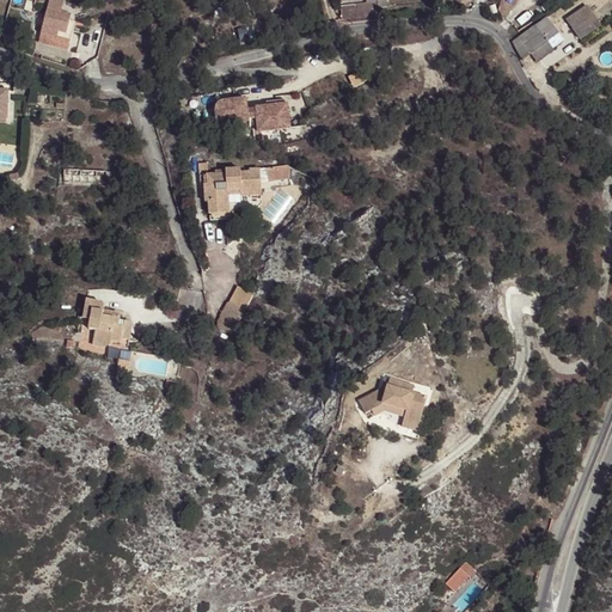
[(63,1),(56,0),(49,0),(38,43),(68,50),(71,41),(67,34),(68,25),(72,14),(60,12),(63,1)]
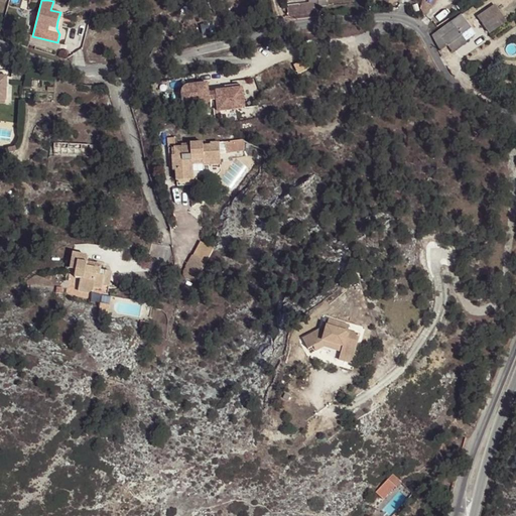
[(325,1),(318,2),(298,4),(298,7),(287,8),(288,16),(293,20),(320,16),(319,6),(326,6),(325,1)]
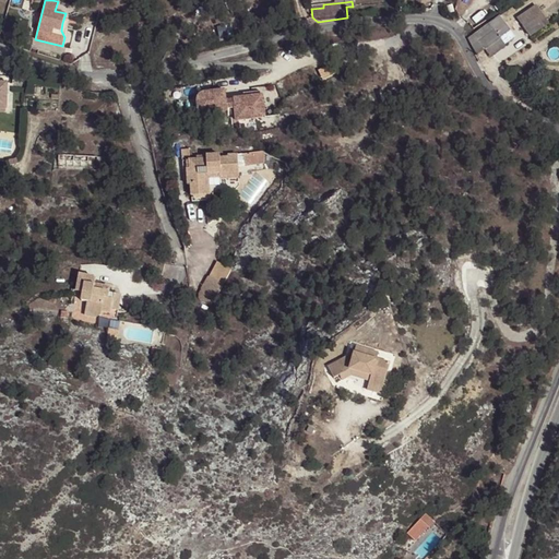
[(547,23),(535,7),(519,19),(530,35),(547,23)]
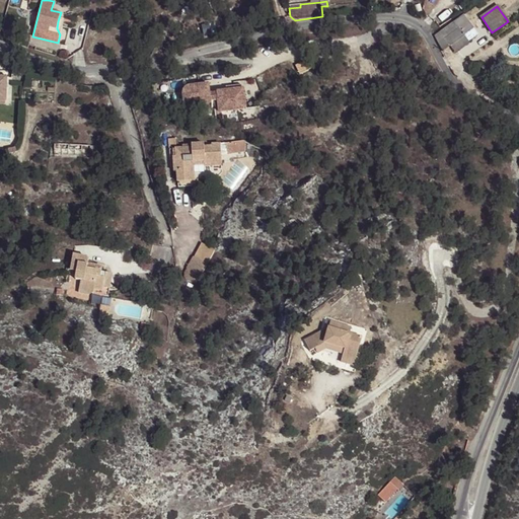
[(473,27),(464,14),(435,35),(442,51),(450,45),(454,51),(468,42),(463,34),(473,27)]
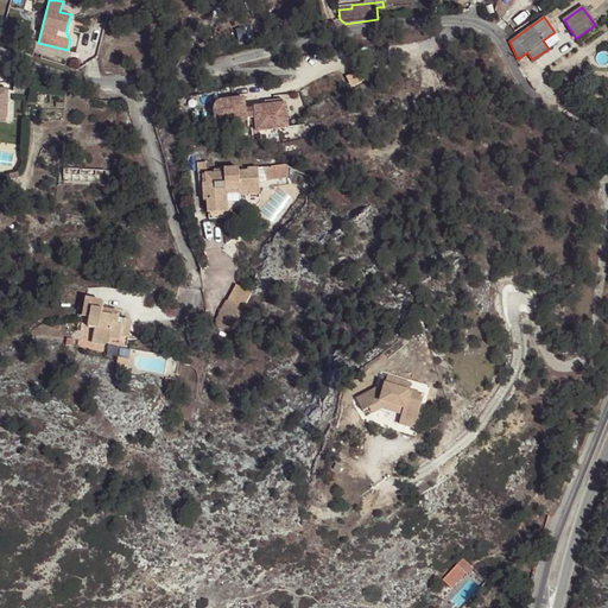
[(561,40),(555,32),(543,40),(549,49),(561,40)]
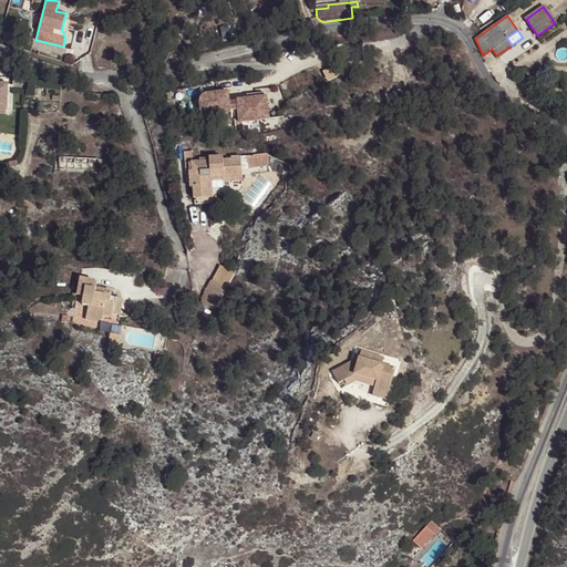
[(200,114),(202,116),(239,114),(240,124),(270,123),(268,102),(239,104),(239,106),(230,107),(229,96),(209,98),(208,98),(207,98),(206,98),(204,99),(203,100),(202,101),(200,102),(200,104),(200,106),(200,110),(200,112),(200,114)]
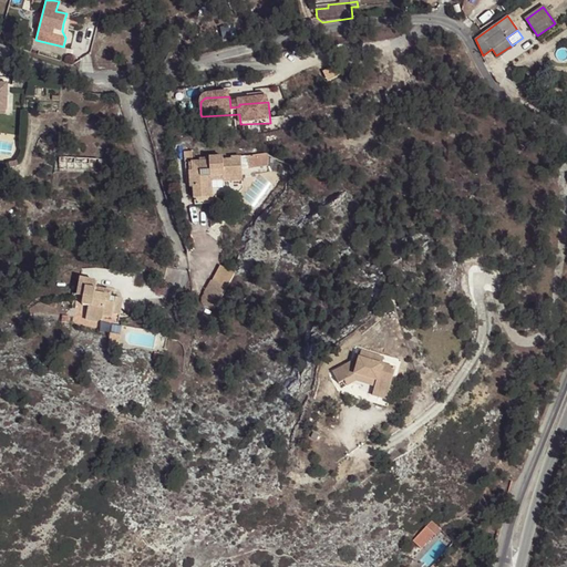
[(268,156),(265,154),(259,155),(260,165),(268,164),(268,156)]
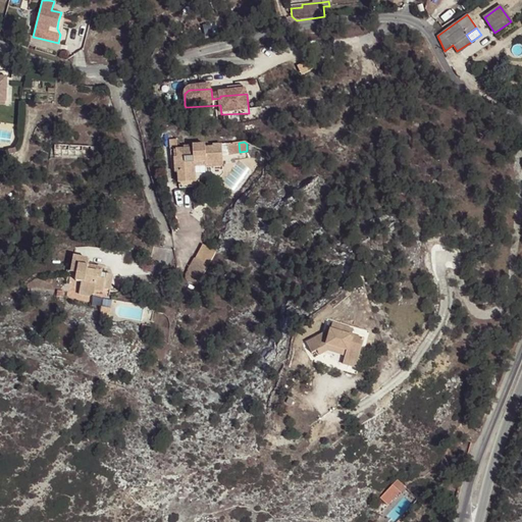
[(239,143),(226,145),(228,154),(240,152),(239,143)]
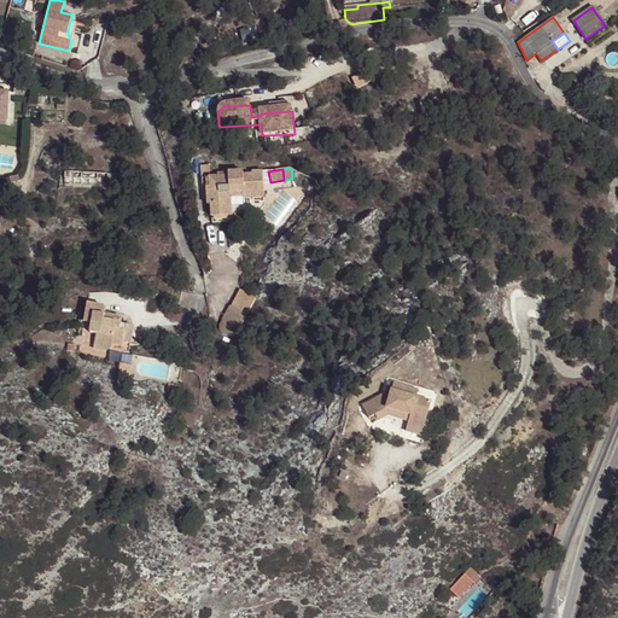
[(243,175),(243,172),(228,173),(228,176),(209,179),(210,187),(207,187),(208,205),(211,205),(213,217),(228,216),(227,192),(243,192),(243,196),(264,194),(263,172),(252,173),(252,174),(243,175)]
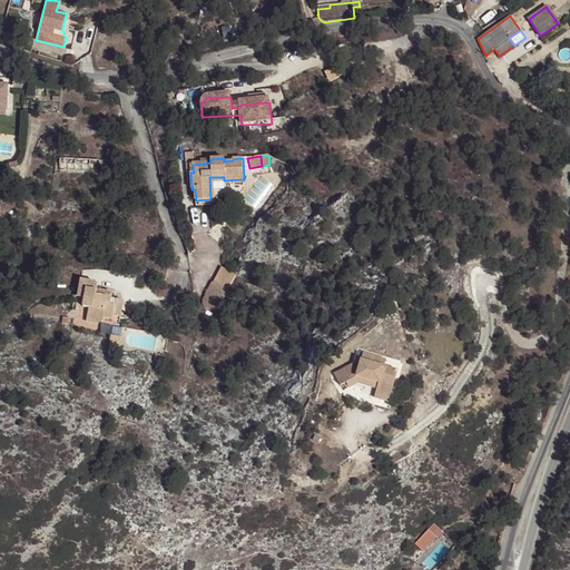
[(192,189),(190,173),(194,173),(193,165),(186,165),(189,202),(196,200),(195,189),(192,189)]
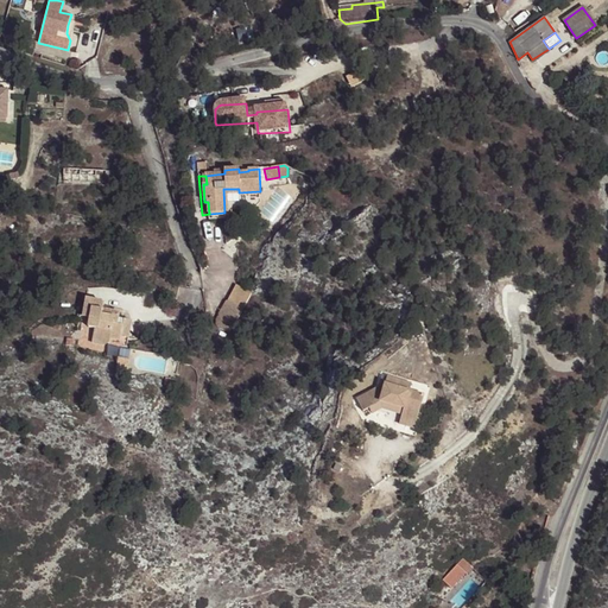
[(239,189),(223,189),(225,213),(228,213),(227,194),(239,192),(239,189)]
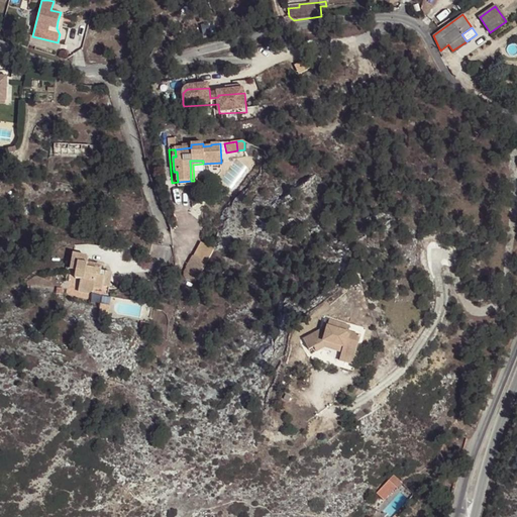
[(214,249),(202,242),(194,256),(206,263),(214,249)]
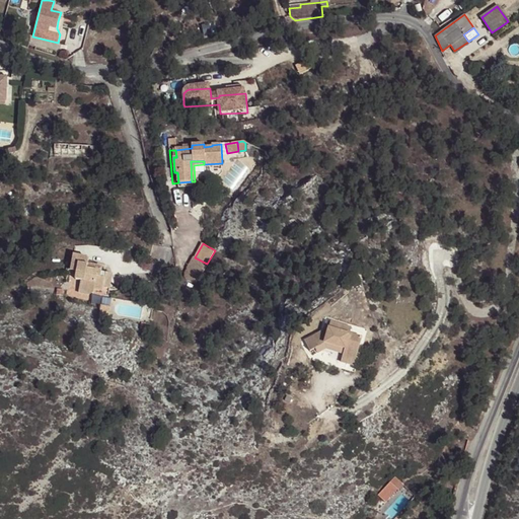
[(102,267),(93,266),(92,270),(87,269),(88,265),(89,260),(89,258),(88,258),(87,257),(74,255),(71,271),(77,272),(75,280),(81,281),(79,292),(93,295),(94,289),(103,291),(103,287),(105,278),(100,277),(101,272),(102,267)]
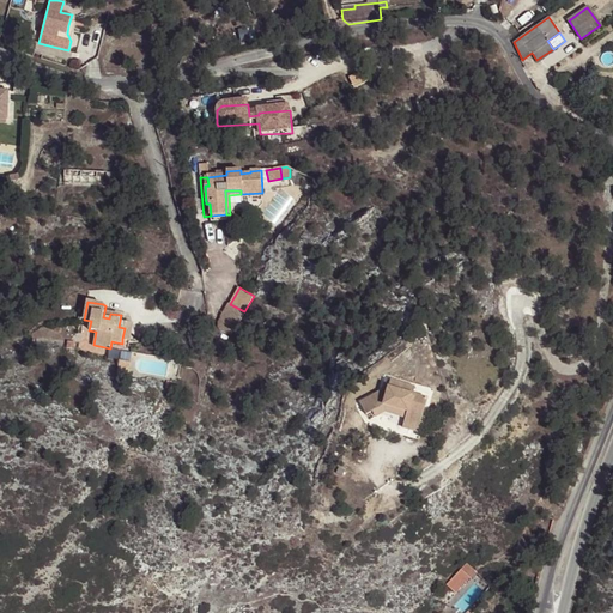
[(230,304),(228,302),(220,316),(222,317),(218,325),(218,326),(232,334),(244,311),(230,304)]
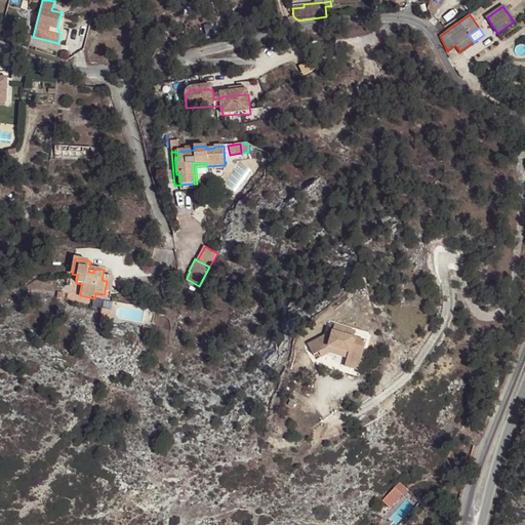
[(111,291),(114,277),(108,276),(107,281),(105,290),(111,291)]
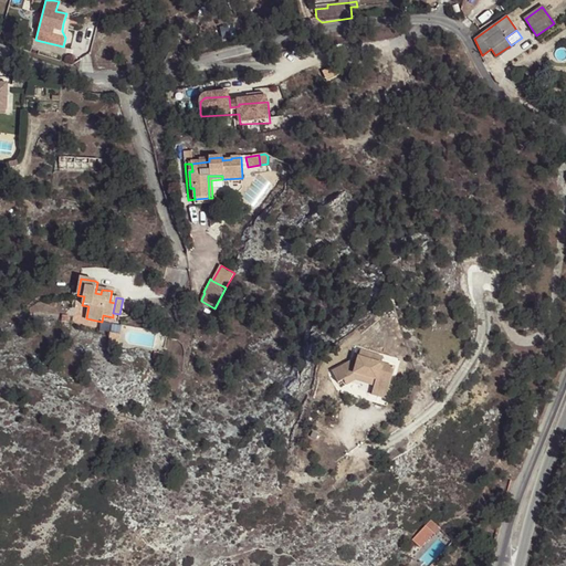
[(121,334),(111,332),(108,344),(117,346),(121,334)]
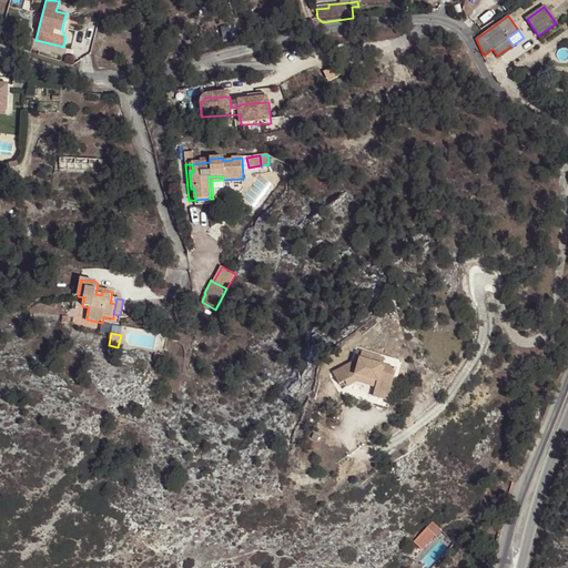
[(383,365),(385,358),(362,352),(358,363),(354,362),(333,374),(340,385),(345,382),(356,375),(377,382),(375,387),(374,391),(388,395),(397,369),(383,365)]
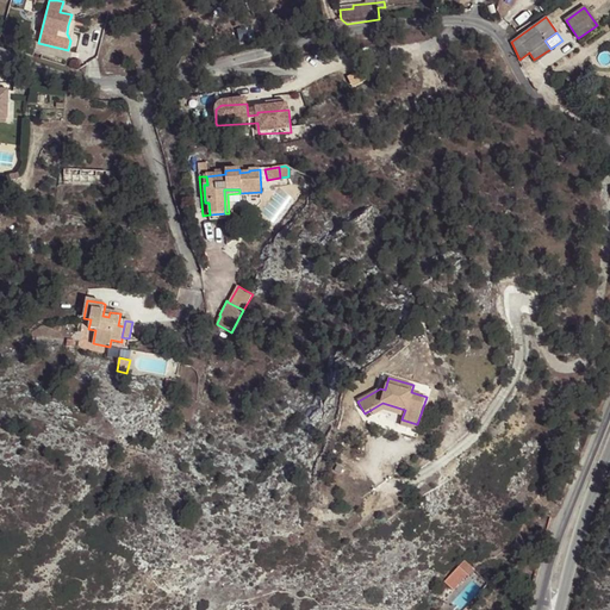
[(405,410),(383,403),(371,410),(373,416),(384,410),(403,416),(405,410)]
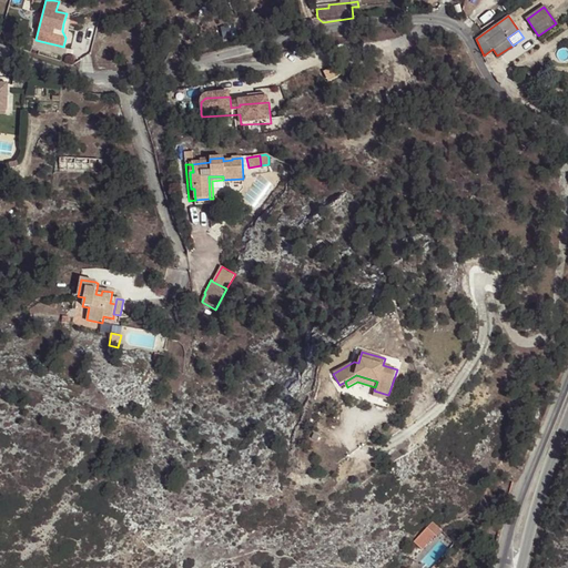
[(388,395),(374,391),(373,396),(387,401),(388,395)]
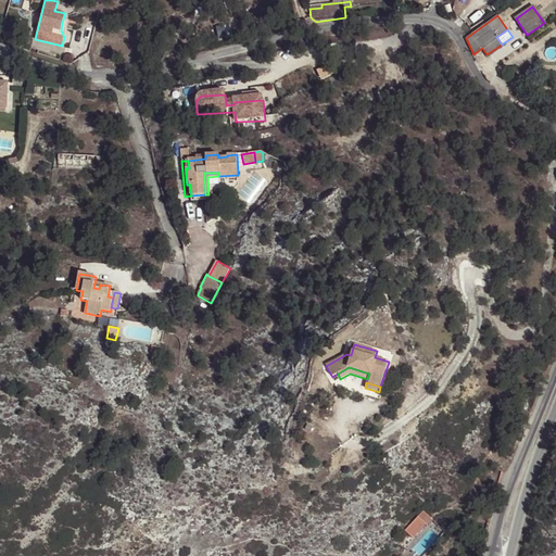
[(431,519),(424,512),(418,517),(427,525),(431,519)]
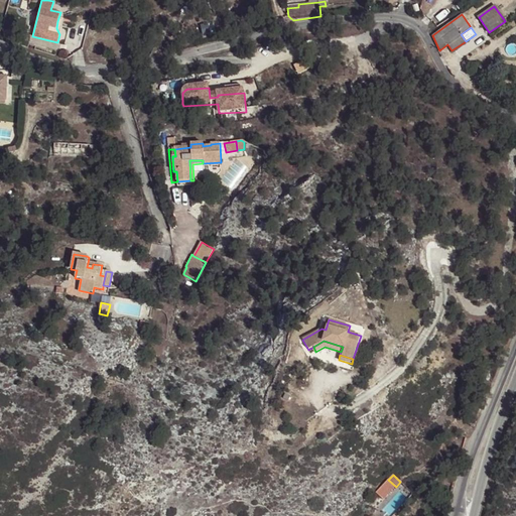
[(396,487),(388,480),(376,492),(383,500),(396,487)]
